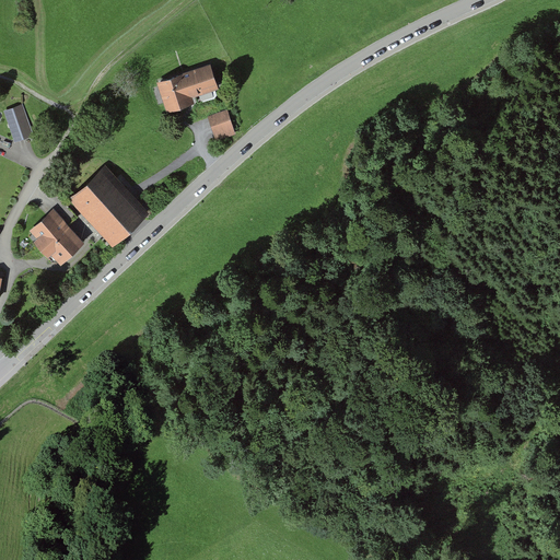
[(167,111),(195,102),(194,96),(220,88),(211,63),(158,81),(167,111)]
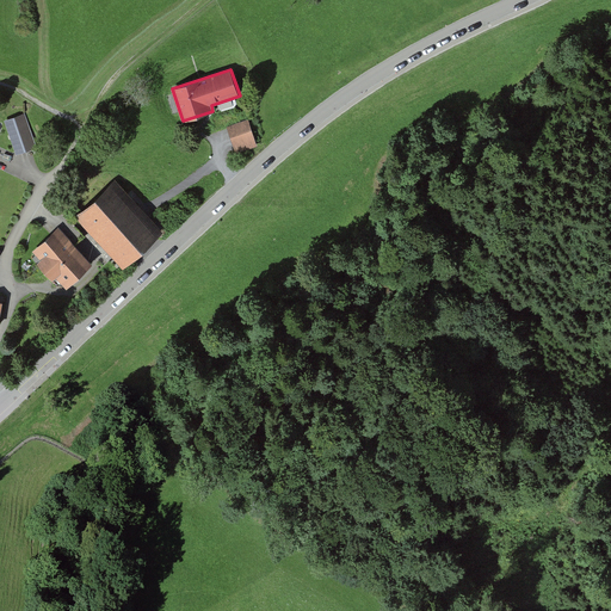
[(4,119),(17,155),(37,148),(25,112),(4,119)]
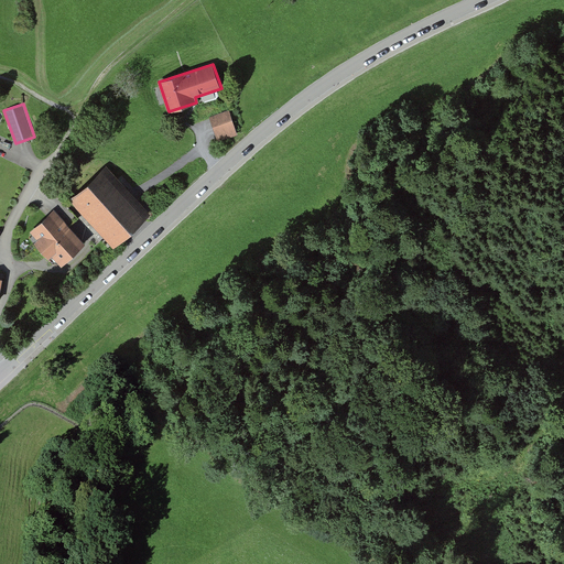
[(210,117),(218,141),(238,136),(231,110),(210,117)]
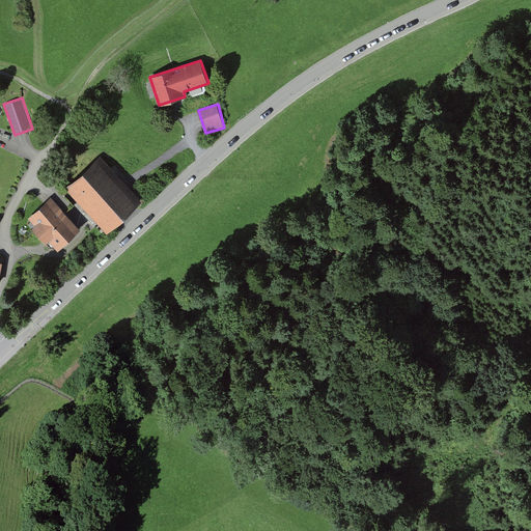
[(109,230),(143,198),(101,154),(66,186),(109,230)]
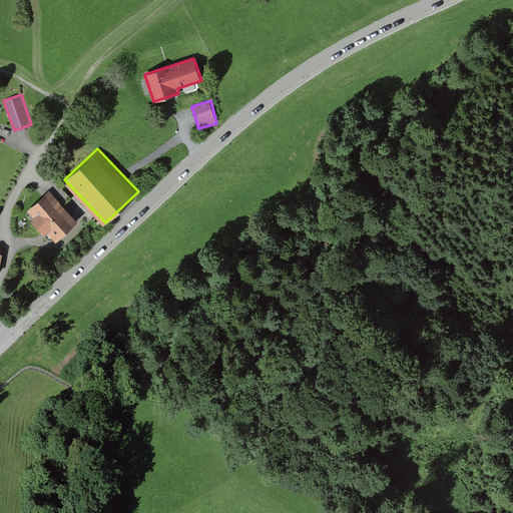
[(54,241),(77,221),(49,190),(27,210),(33,217),(29,221),(42,235),(45,231),(54,241)]
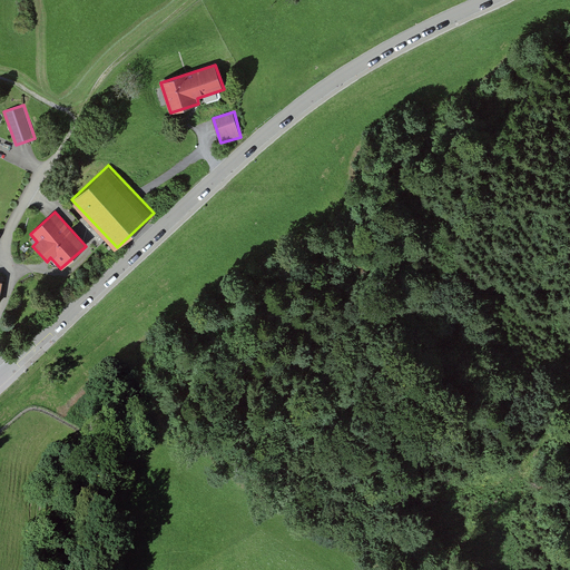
All buildings are outlined.
